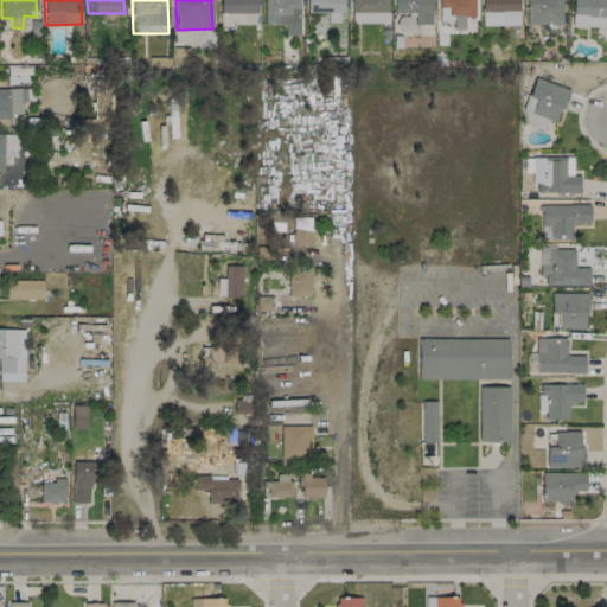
[(256,0),(219,0),(219,12),(256,13),(256,0)]
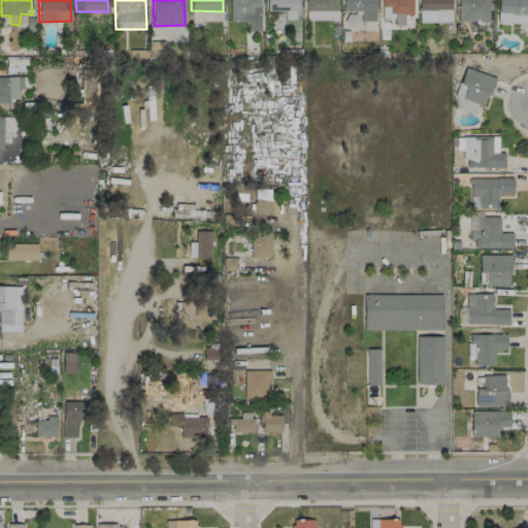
[(229,0),(230,21),(248,21),(248,30),(261,30),(260,0),(229,0)]
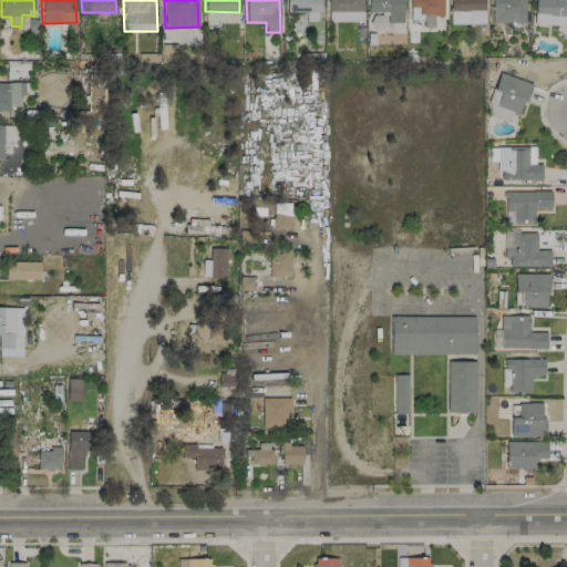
[(286,0),(286,11),(307,11),(306,20),(316,20),(316,12),(320,12),(320,0),(286,0)]
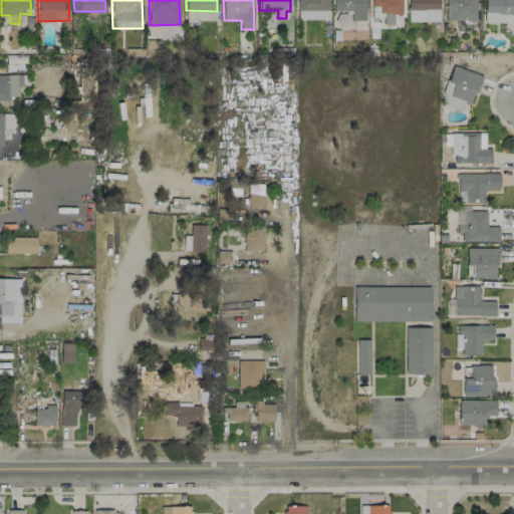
[(328,0),(298,0),(299,19),(329,19),(328,0)]
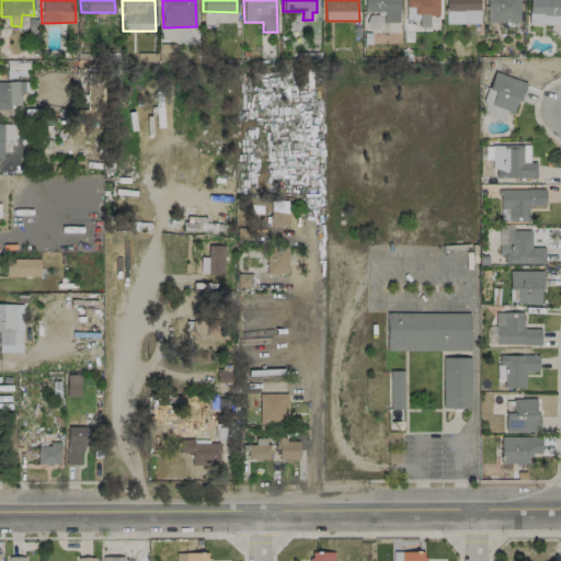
[(364,0),(364,12),(382,12),(382,21),(399,22),(398,0),(364,0)]
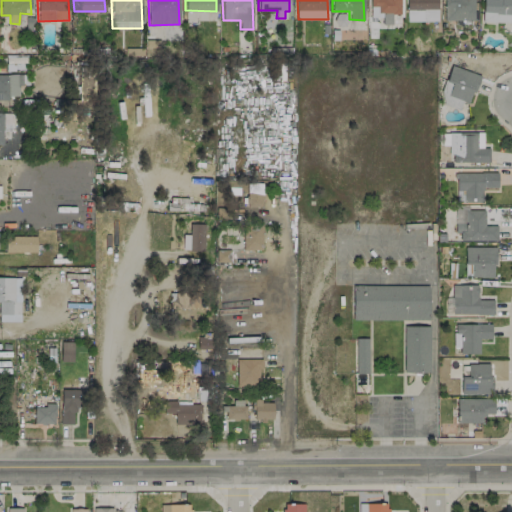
[(370,0),(371,6),(379,6),(380,24),(392,24),(392,14),(401,13),(400,0),(370,0)]
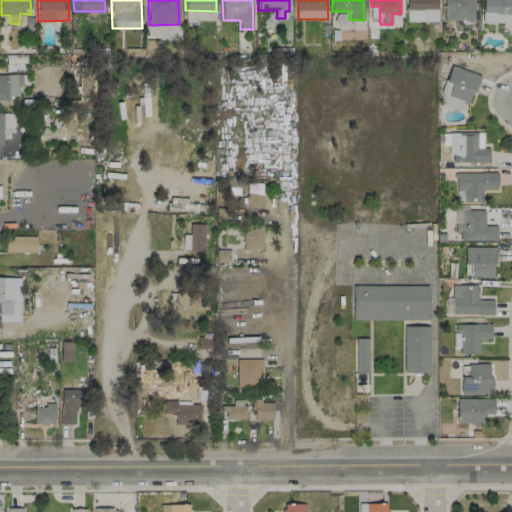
[(438,20),(437,0),(406,0),(407,21),(438,20)]
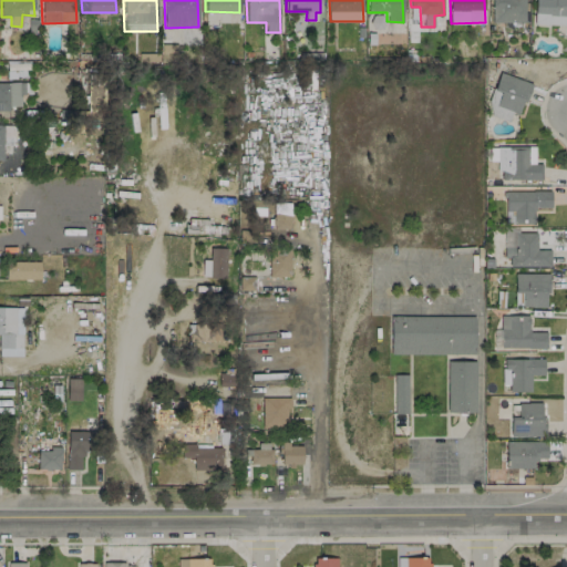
[(525,22),(524,0),(491,0),(492,21),(525,22)]
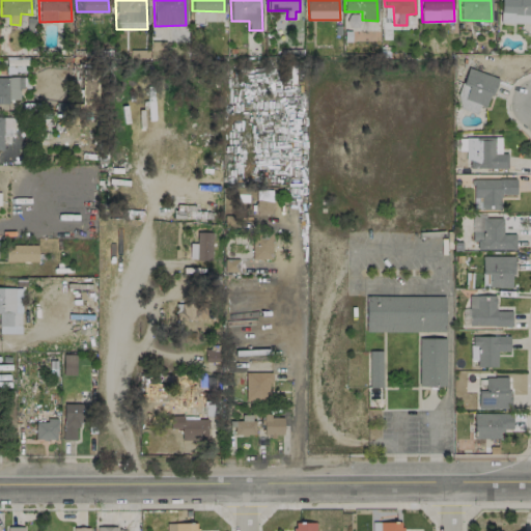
[(530,0),(500,0),(500,22),(530,23),(530,0)]
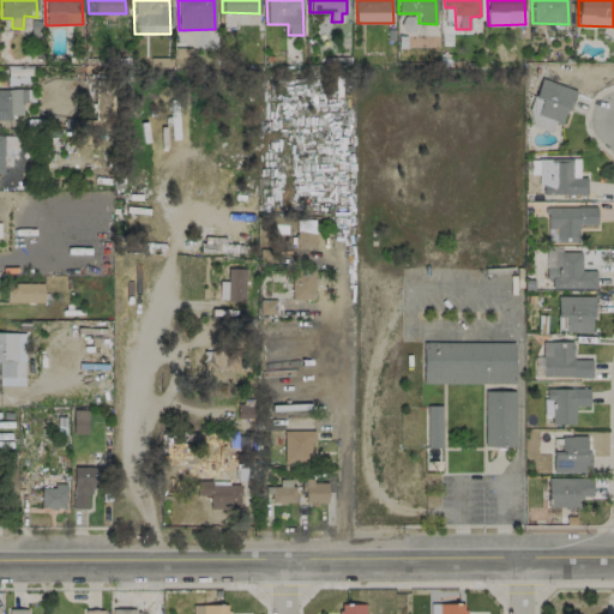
[(575,89),(541,78),(528,119),(551,127),(553,121),(563,124),(575,89)]
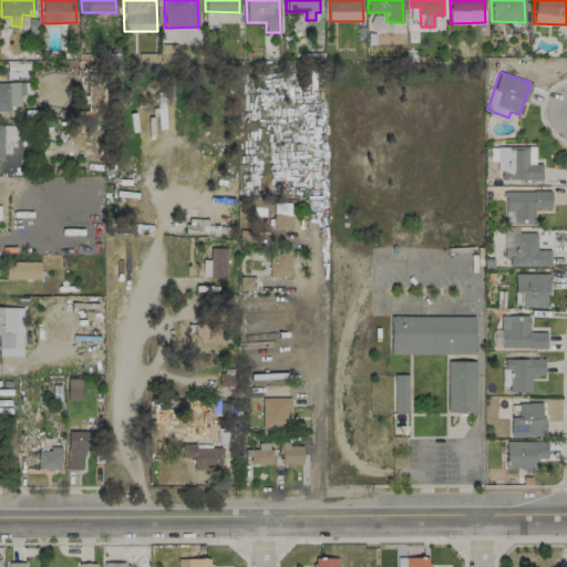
[(0,109),(20,109),(20,93),(29,93),(29,82),(0,82),(0,109)]
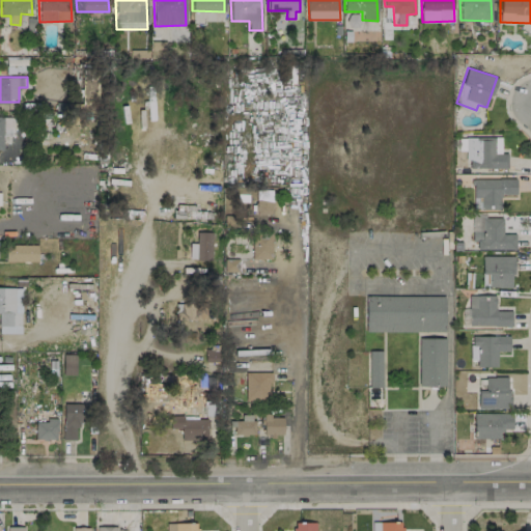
[(501,137),(466,137),(466,168),(507,168),(507,154),(501,152),(501,137)]
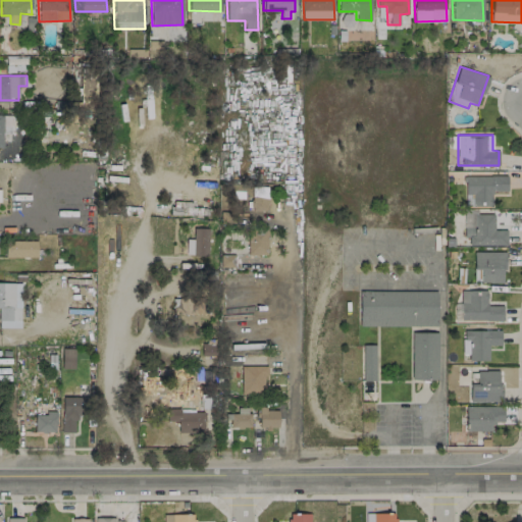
[(491,202),(491,191),(507,191),(507,174),(465,175),(465,202),(491,202)]
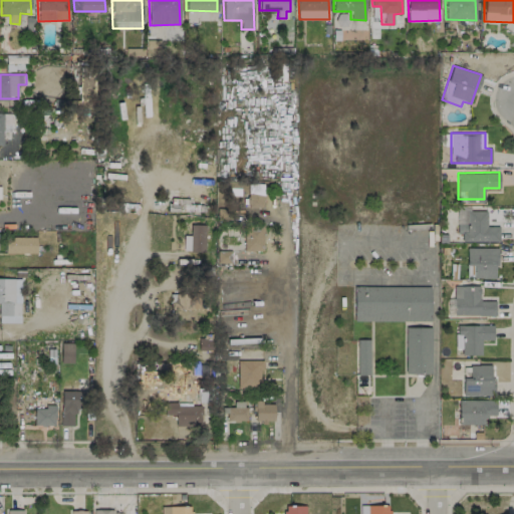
[(263,184),(246,184),(246,207),(263,207),(263,184)]
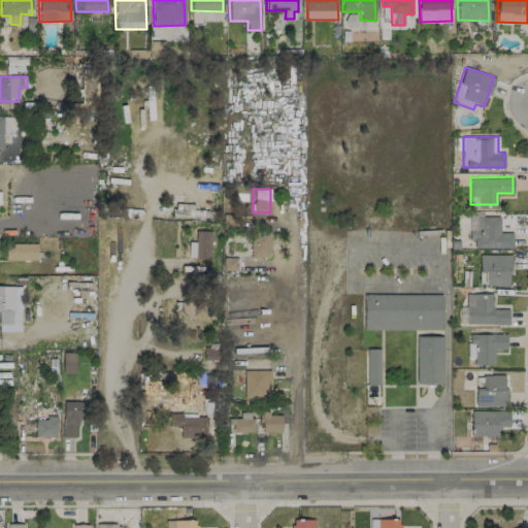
[(513,248),(513,232),(500,232),(500,217),(477,217),(479,229),(469,229),(469,240),(473,240),(473,249),(513,248)]
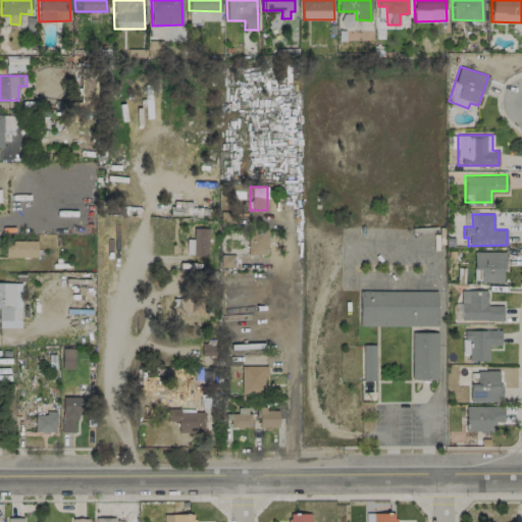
[(187,239),(186,255),(207,255),(207,227),(193,227),(193,239),(187,239)]
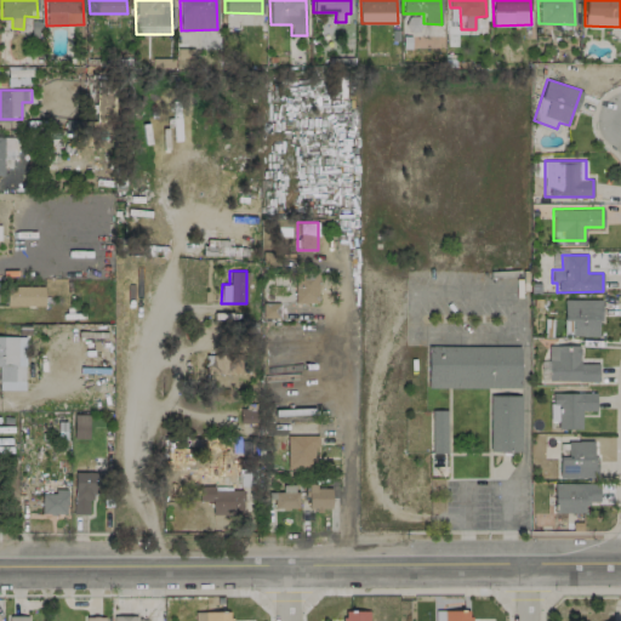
[(295,303),(318,303),(317,272),(294,272),(295,303)]
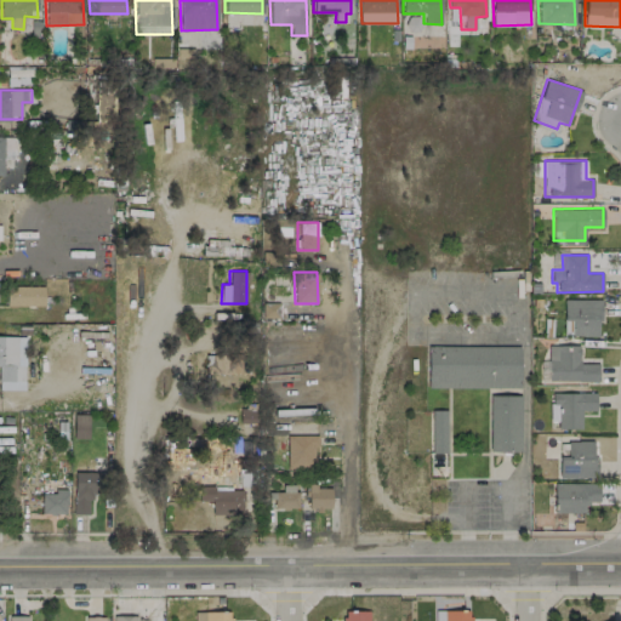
[(43,286),(6,285),(6,305),(43,306),(43,286)]
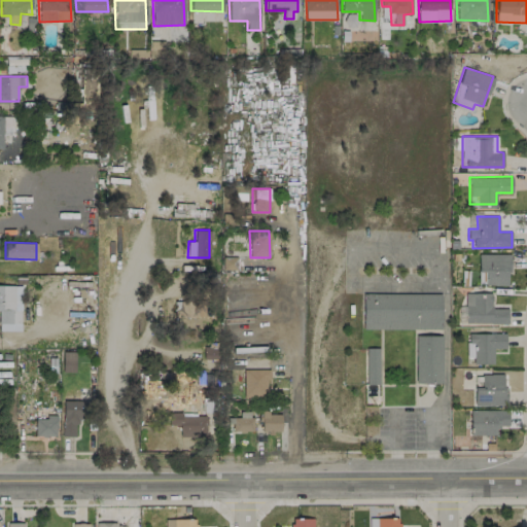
[(510,285),(510,254),(478,253),(478,284),(510,285)]
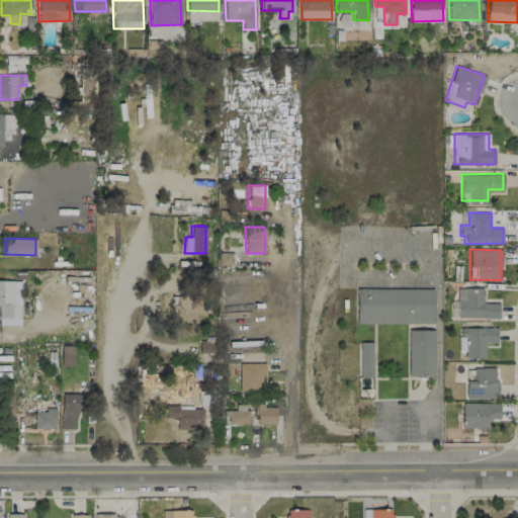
[(0,324),(20,325),(20,280),(0,279),(0,324)]
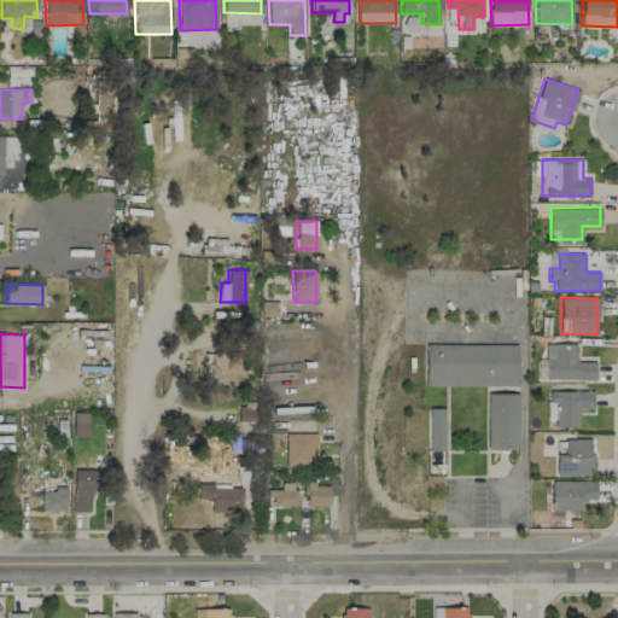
[(577,344),(546,343),(544,378),(595,379),(596,361),(576,361),(577,344)]
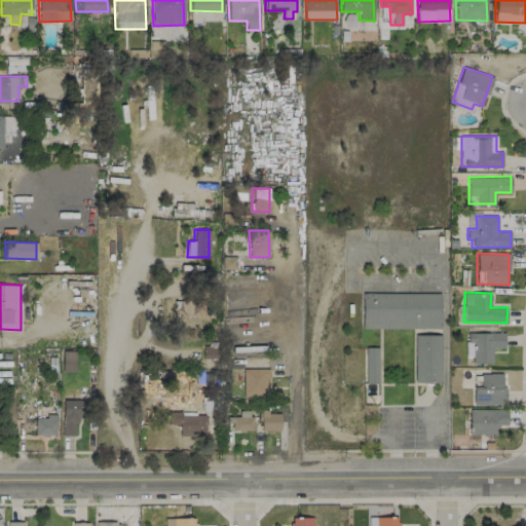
[(442,293),(362,293),(362,328),(442,329),(442,293)]
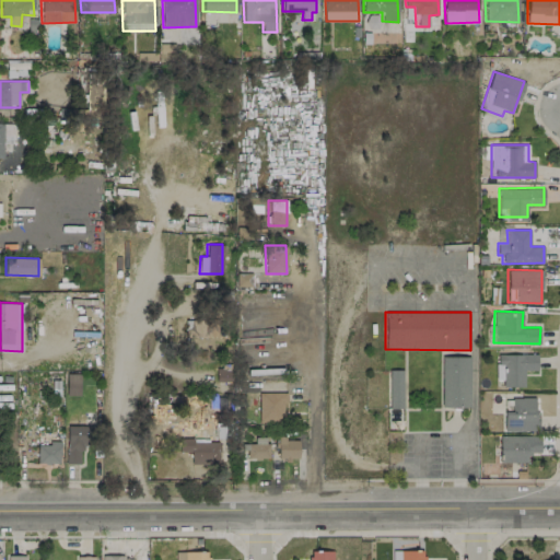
[(217,336),(217,318),(185,319),(185,337),(217,336)]
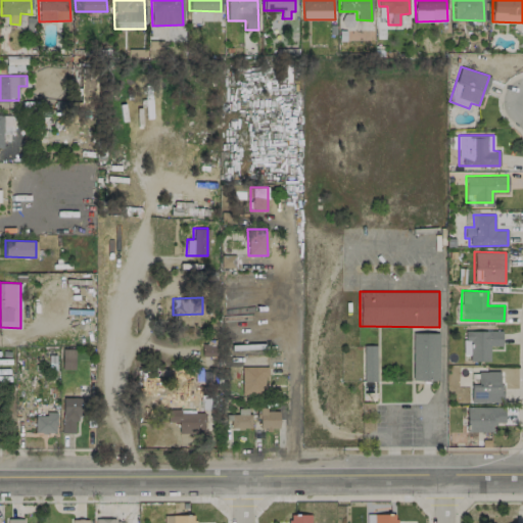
[(502,331),(463,330),(463,360),(490,360),(490,345),(502,345),(502,331)]
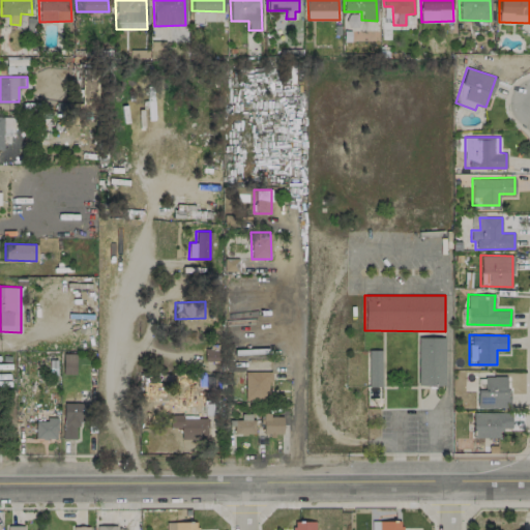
[(417,385),(441,385),(442,337),(418,337),(417,385)]
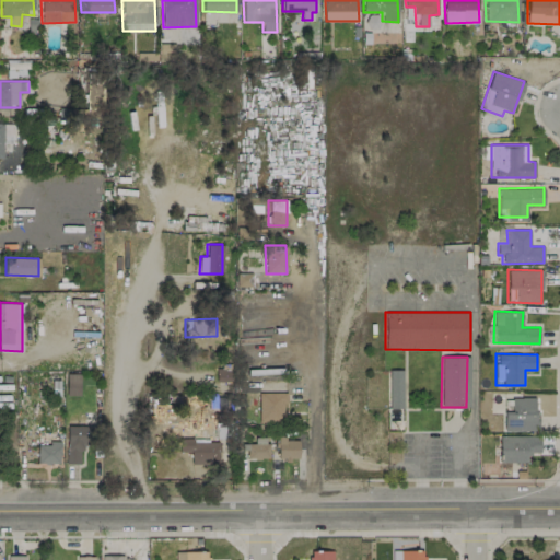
[(404,370),(389,370),(388,408),(403,408),(404,370)]
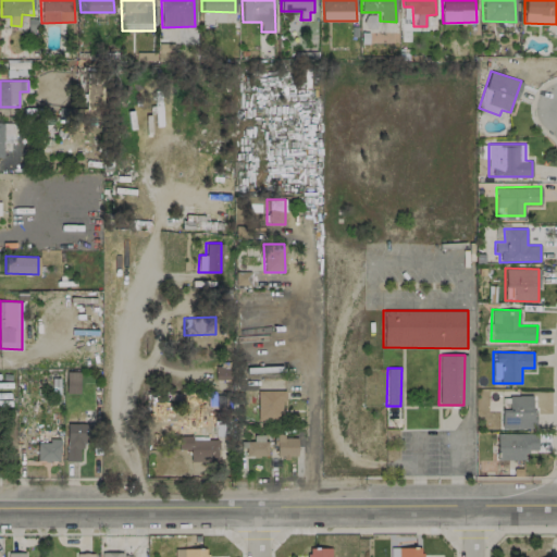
[(78,393),(78,371),(65,371),(65,393),(78,393)]
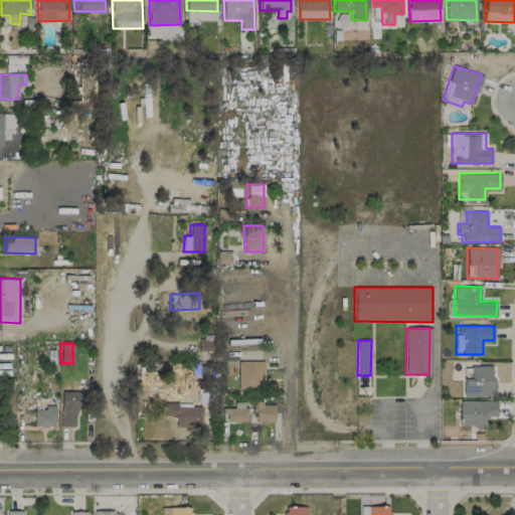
[(262,361),(237,360),(237,387),(261,387),(262,361)]
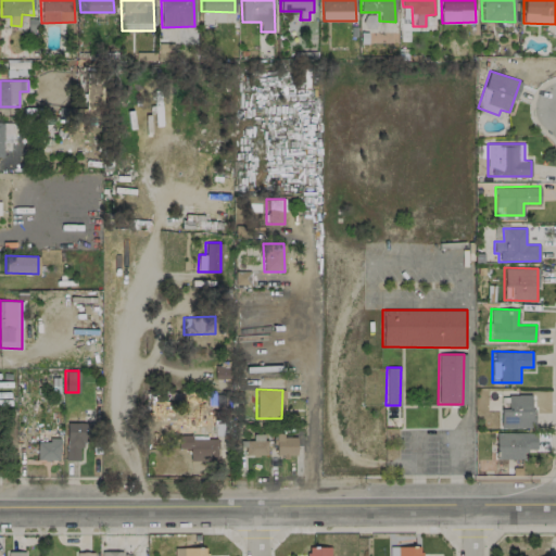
[(65,460),(78,460),(78,444),(90,445),(90,422),(65,422),(65,460)]
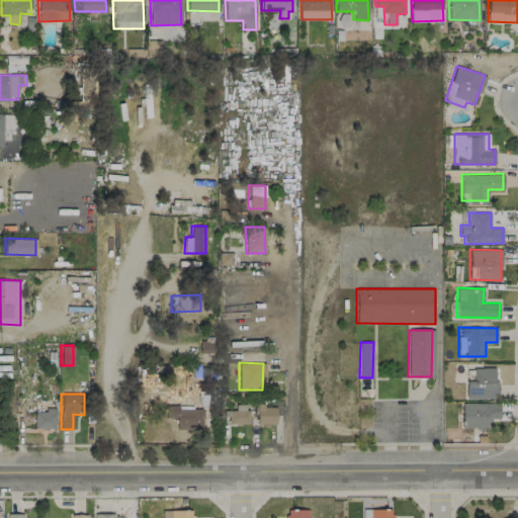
[(500,403),(462,402),(461,427),(489,427),(489,418),(500,418),(500,403)]
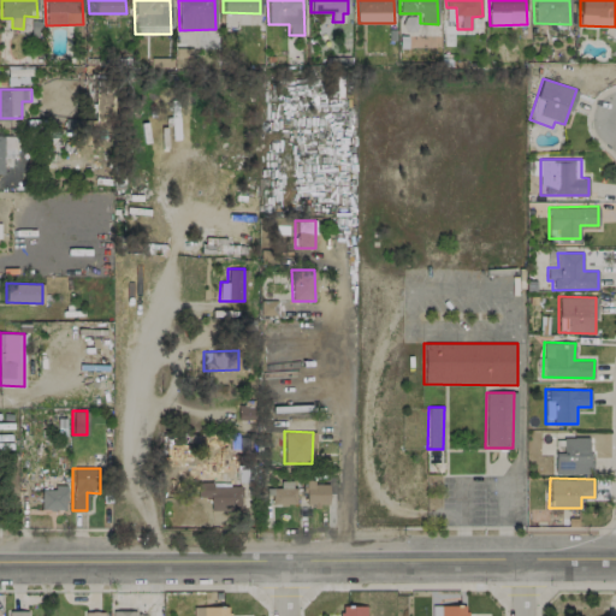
[(294,480),(279,481),(279,487),(270,489),(271,504),(295,503),(294,480)]
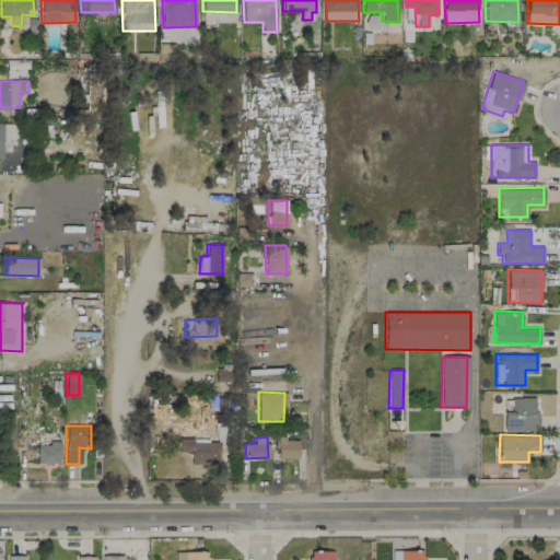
[(277,458),(298,458),(299,439),(277,438),(277,458)]
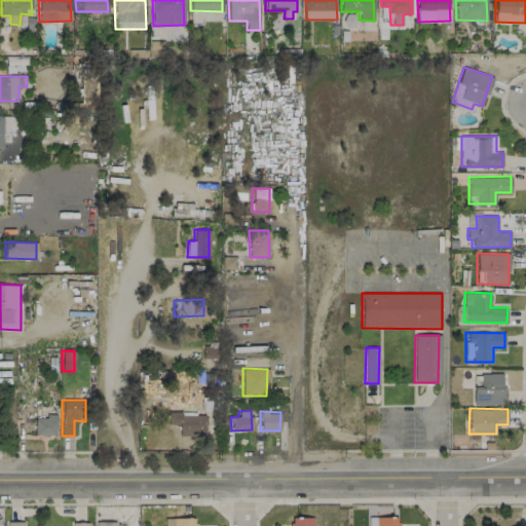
[(167,424),(180,424),(180,436),(204,436),(205,414),(168,413),(167,424)]
